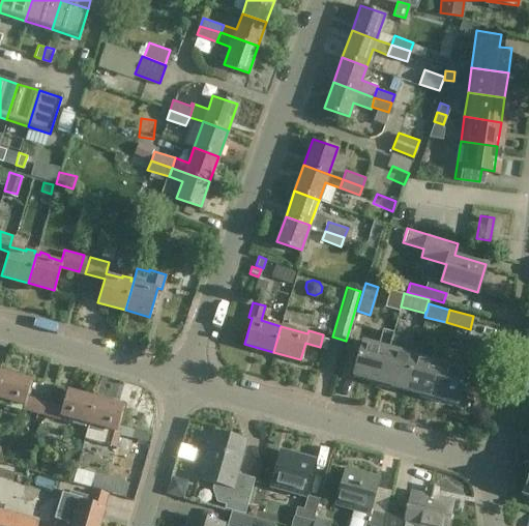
[(379,381),(392,331),(383,328),(379,344),(362,339),(353,374),(379,381)]
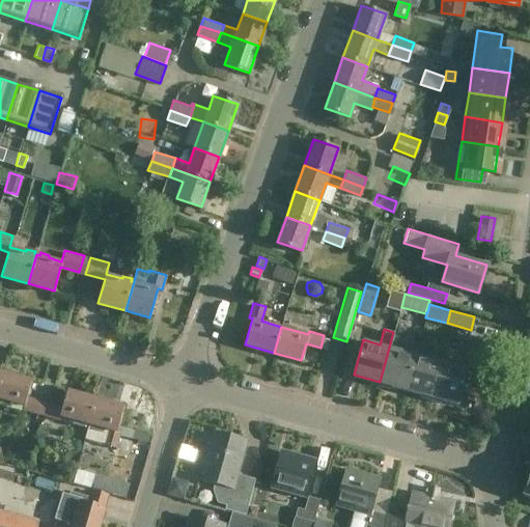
[(403,334),(393,332),(380,382),(406,389),(415,354),(399,350),(403,334)]
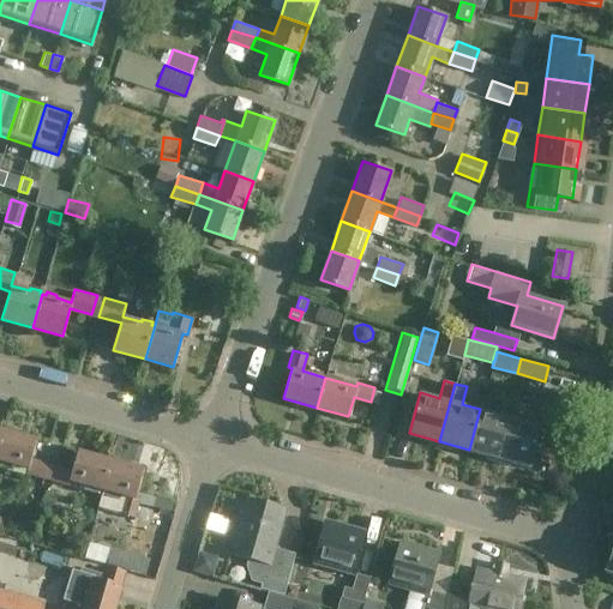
[(498,414),(480,409),(469,450),(498,458),(515,399),(503,397),(498,414)]
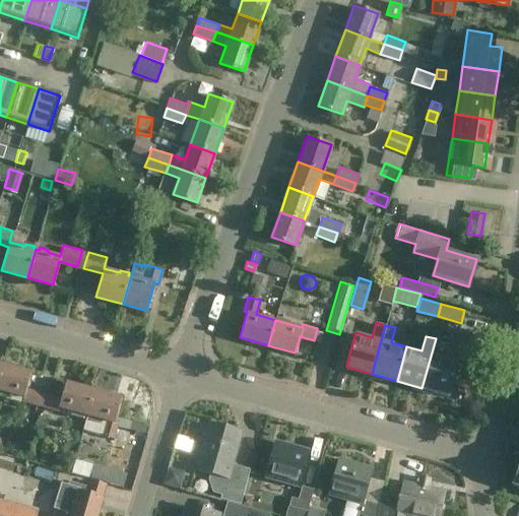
[(445,341),(436,338),(422,388),(447,395),(457,361),(441,357),(445,341)]
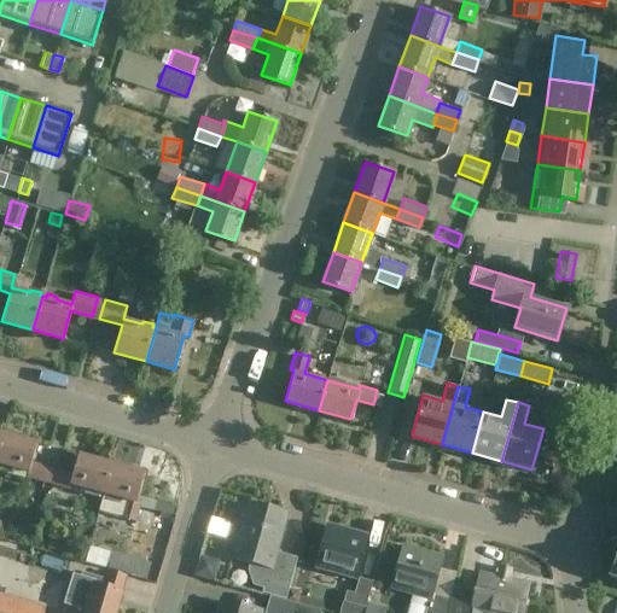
[(36,441),(3,431),(0,441),(0,463),(1,463),(0,466),(0,470),(12,474),(15,467),(28,471),(27,474),(44,479),(48,466),(30,461),(36,441)]
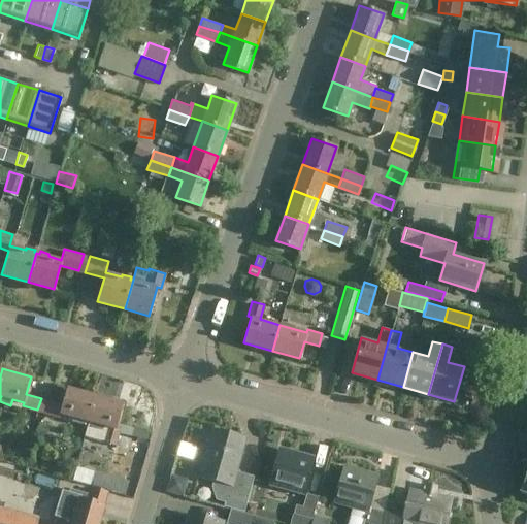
[(89,421),(96,395),(67,387),(62,403),(47,399),(44,412),(59,416),(60,413),(74,417),(72,422),(85,425),(86,420),(89,421)]
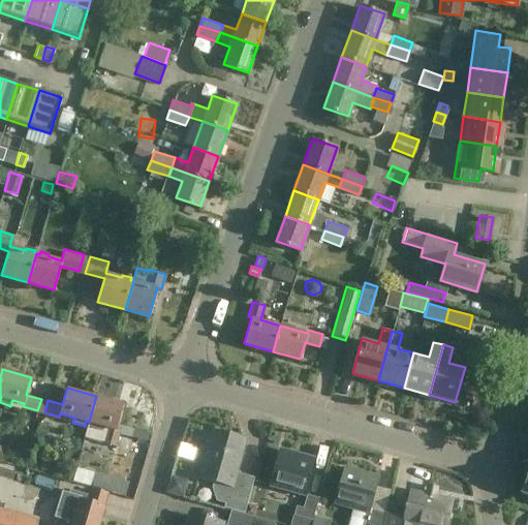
[(96,396),(89,422),(93,423),(92,428),(103,432),(105,426),(107,427),(103,441),(116,444),(120,430),(117,429),(124,403),(96,396)]
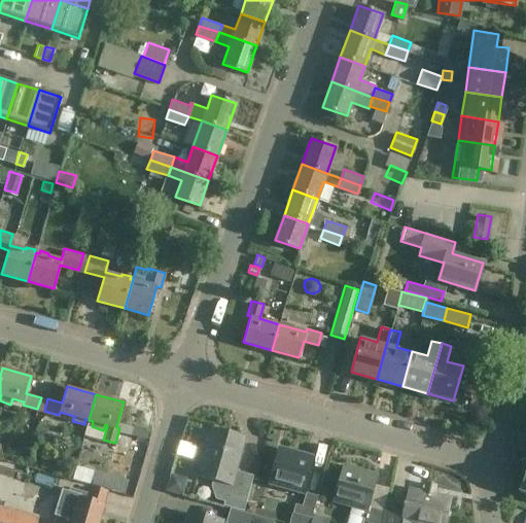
[(49,425),(40,422),(37,429),(46,433),(49,425)]
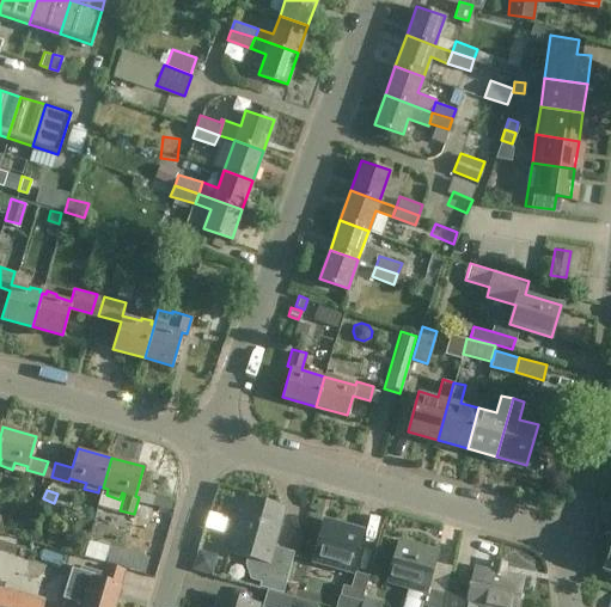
[(268,560),(273,544),(283,507),(246,496),(231,550),(248,555),(268,560)]
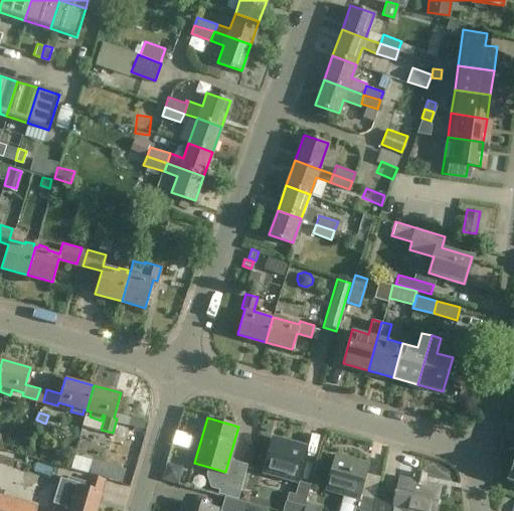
[(28,439),(17,436),(13,448),(24,451),(28,439)]
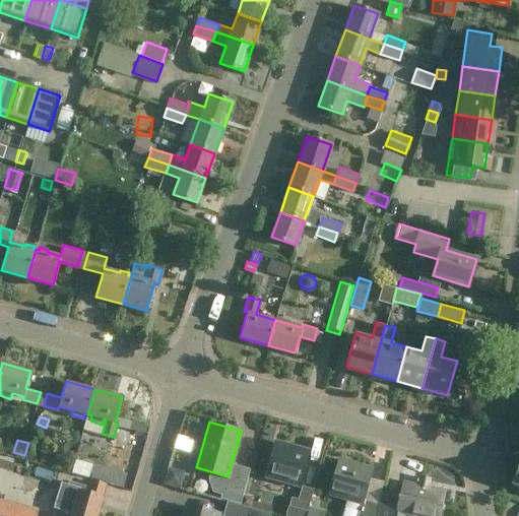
[(275,440),(266,475),(298,485),(308,449),(275,440)]
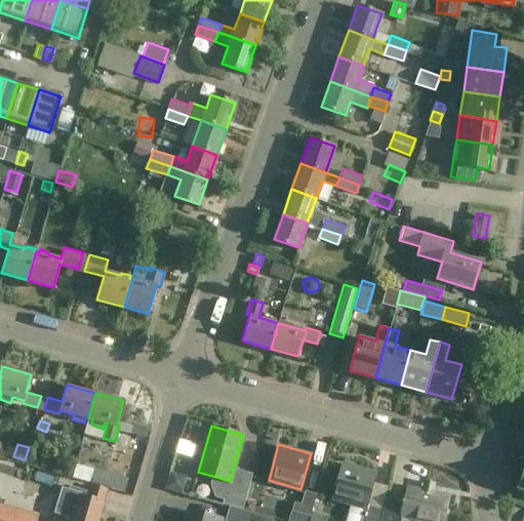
[(57,455),(44,451),(41,465),(53,468),(57,455)]
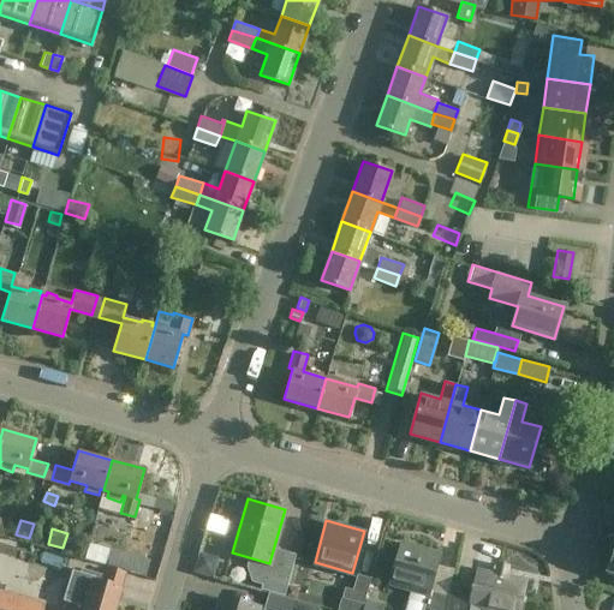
[(204,546),(224,549),(226,532),(206,531),(204,546)]
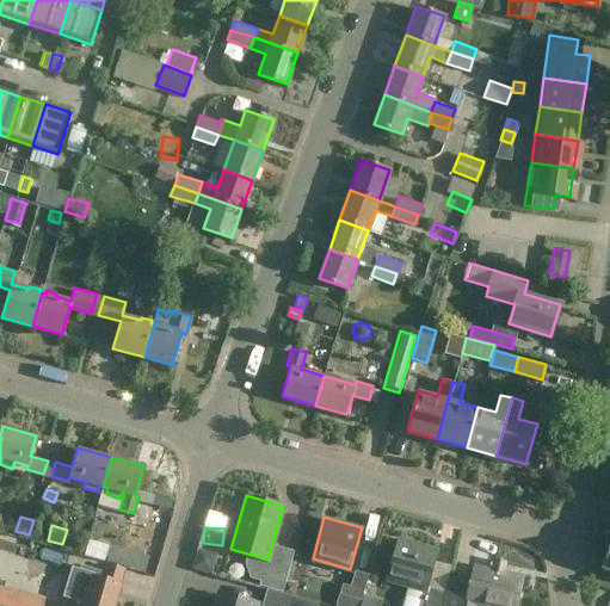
[(441,605),(445,591),(426,586),(437,548),(399,538),(387,579),(424,589),(419,605),(441,605)]
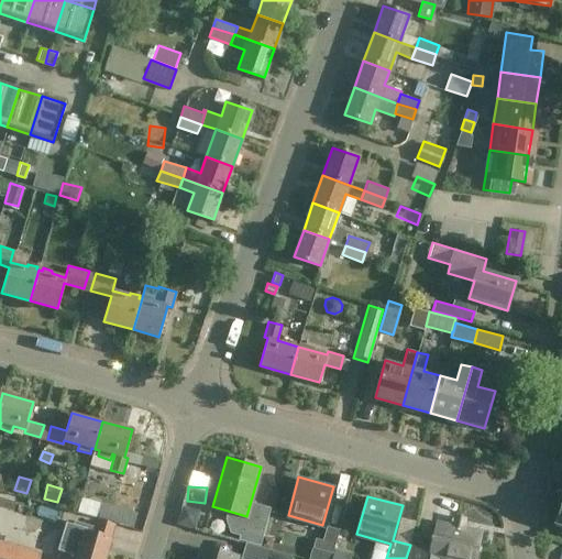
[(246,516),(228,511),(226,517),(231,530),(241,534),(239,539),(259,545),(262,535),(270,506),(251,501),(246,516)]
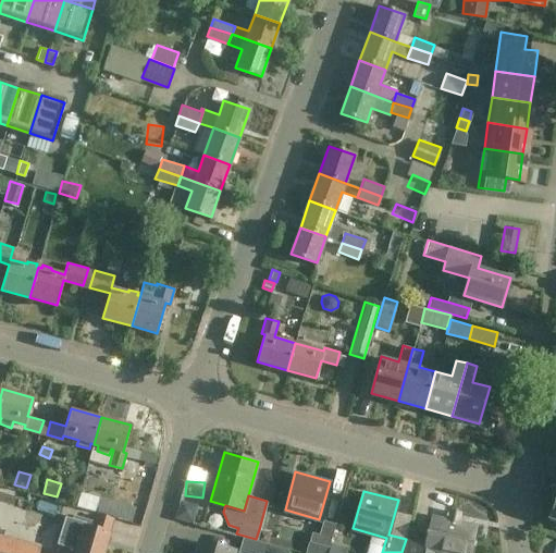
[(182,501),(176,517),(194,523),(198,505),(182,501)]
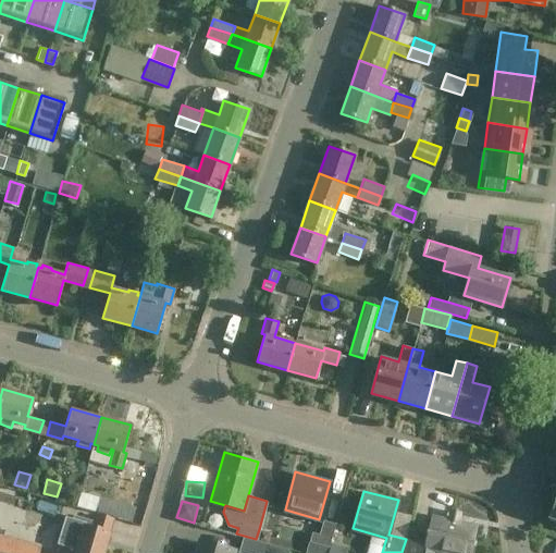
[(66,516),(58,544),(76,551),(75,552),(102,552),(108,535),(107,535),(111,520),(98,516),(96,520),(74,514),(73,518),(66,516)]
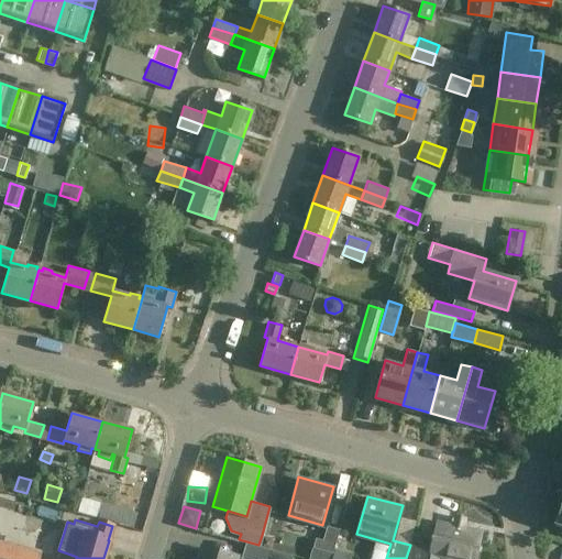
[(412,534),(410,545),(406,558),(473,558),(480,528),(437,519),(432,538),(412,534)]
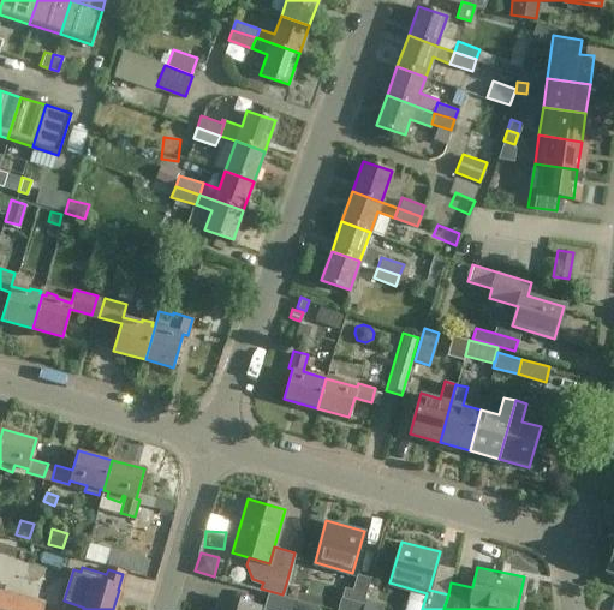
[(345,586),(341,596),(363,602),(370,576),(357,573),(352,588),(345,586)]
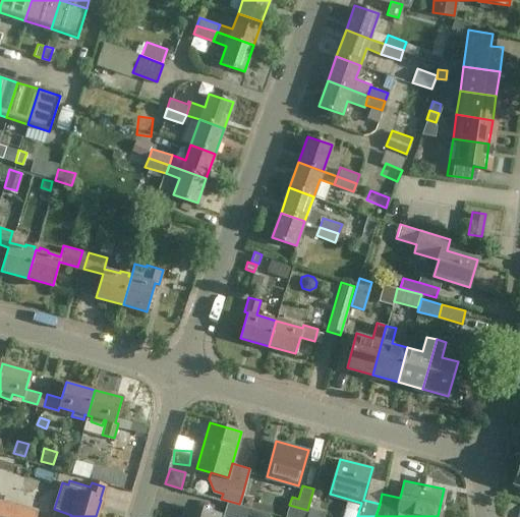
[(249,497),(242,495),(239,504),(250,507),(251,501),(249,497)]
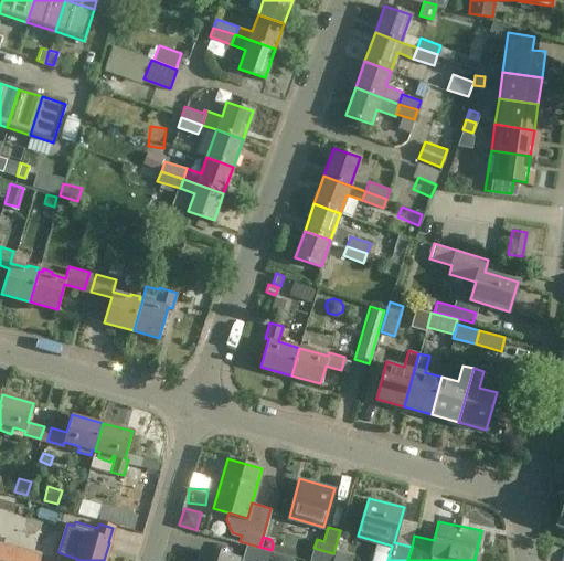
[(0,560),(38,560),(40,553),(0,540),(0,560)]
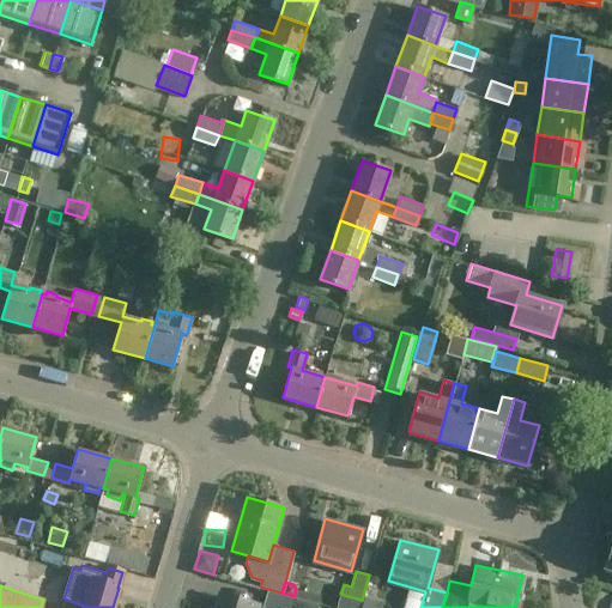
[(267,607),(291,607),(295,597),(267,589),(262,607),(267,607)]
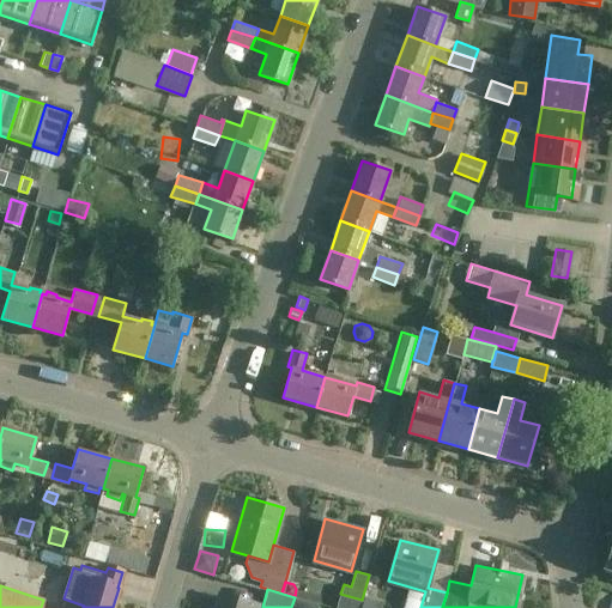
[(219,593),(214,607),(259,607),(260,605),(219,593)]
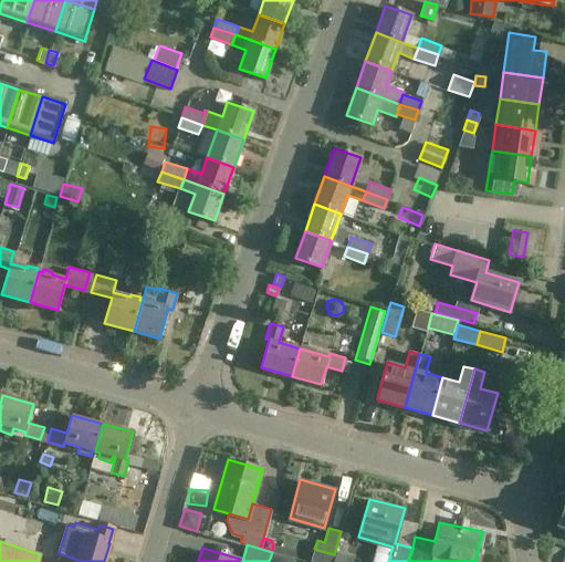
[(315,550),(311,561),(331,561),(333,555),(315,550)]
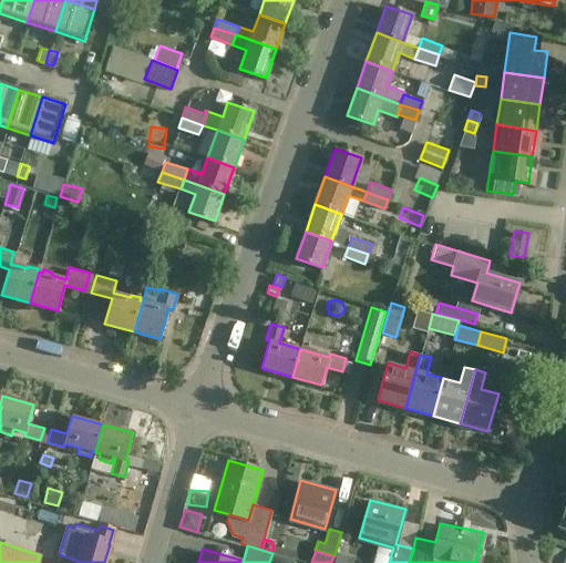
[(273,553),(269,562),(291,562),(292,559),(273,553)]
